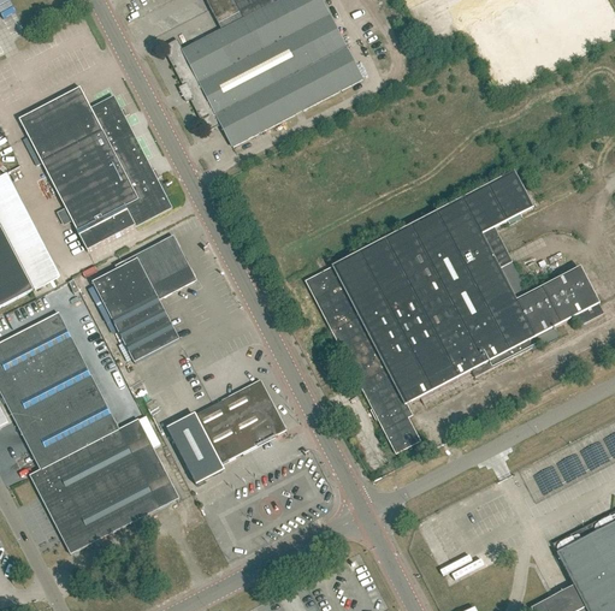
[(207,0),(222,27),(182,47),(177,37),(163,45),(187,89),(183,92),(187,99),(190,96),(207,129),(220,122),(232,144),(362,77),(323,0),(207,0)]
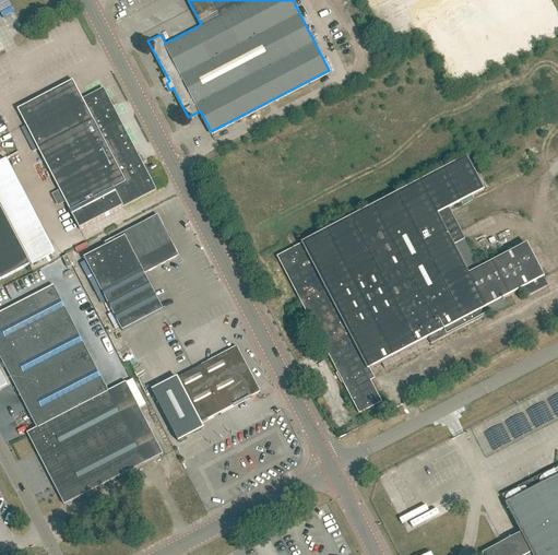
[(345,0),(351,11),(360,6),(357,0),(345,0)]
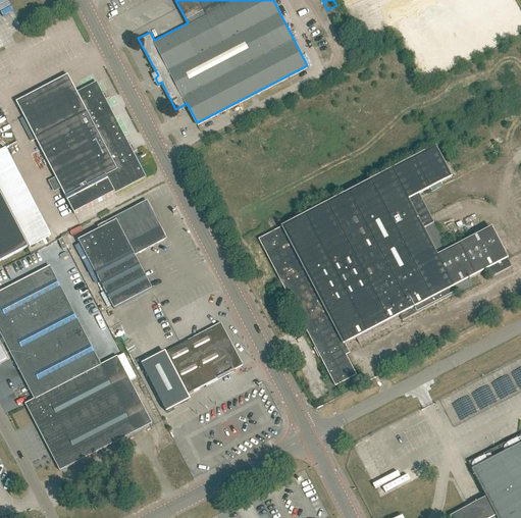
[(73,211),(85,205),(114,190),(145,174),(96,80),(76,90),(67,72),(14,99),(73,211)]
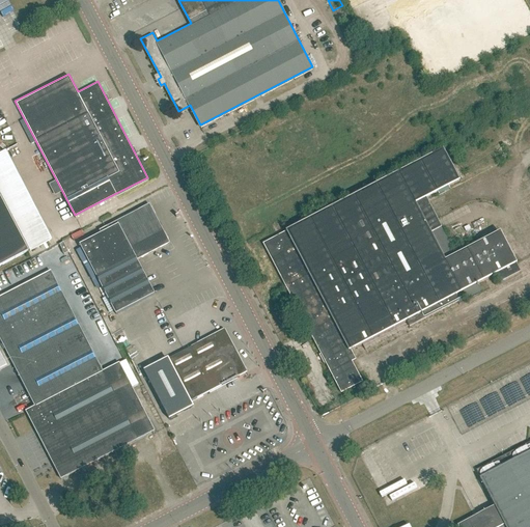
[(514,259),(512,256),(507,245),(499,229),(456,252),(441,222),(428,228),(414,201),(457,177),(442,147),(286,229),(263,242),(285,284),(321,351),(318,352),(323,361),(325,360),(330,368),(340,389),(360,379),(350,358),(344,349),(349,347),(406,317),(409,324),(457,298),(454,292),(496,270),(500,279),(519,270),(514,260),(514,259)]
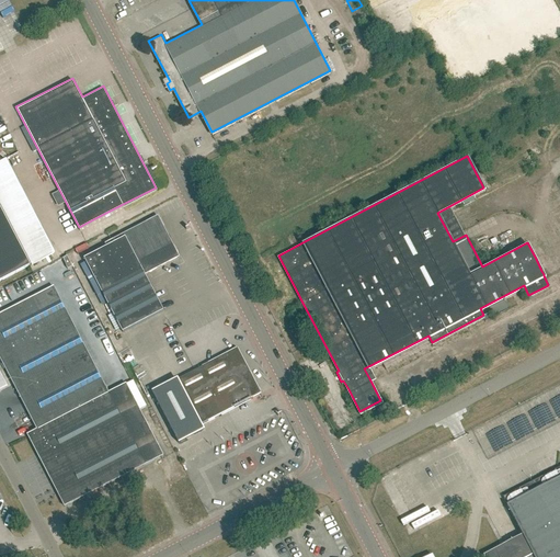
[(544,189),(553,183),(549,177),(539,182),(544,189)]
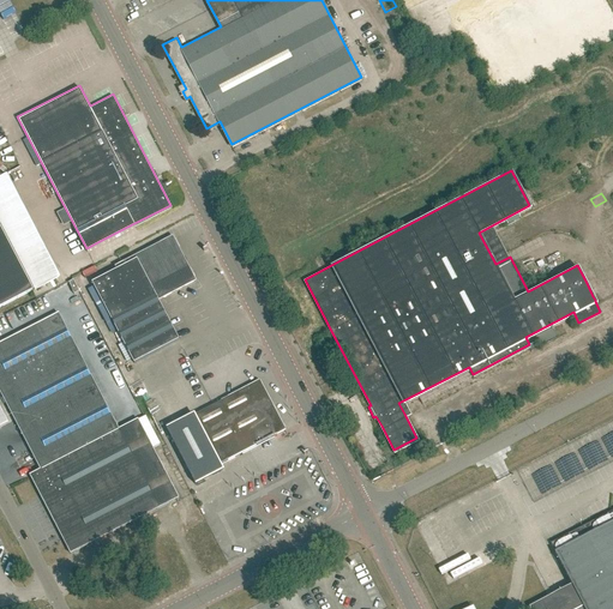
[(0,302),(30,287),(0,228),(0,302)]
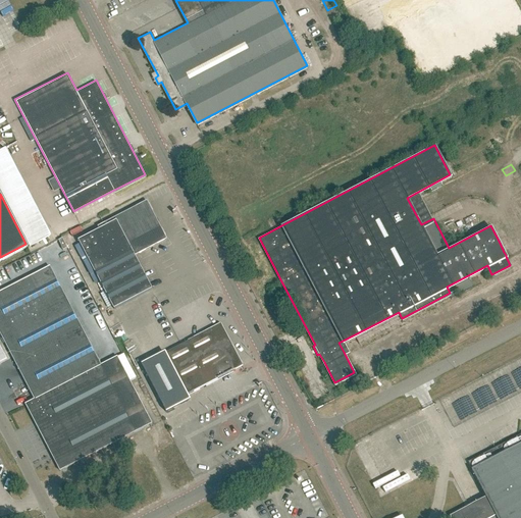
[(113,306),(150,286),(133,252),(164,236),(145,198),(96,224),(98,226),(76,238),(113,306)]
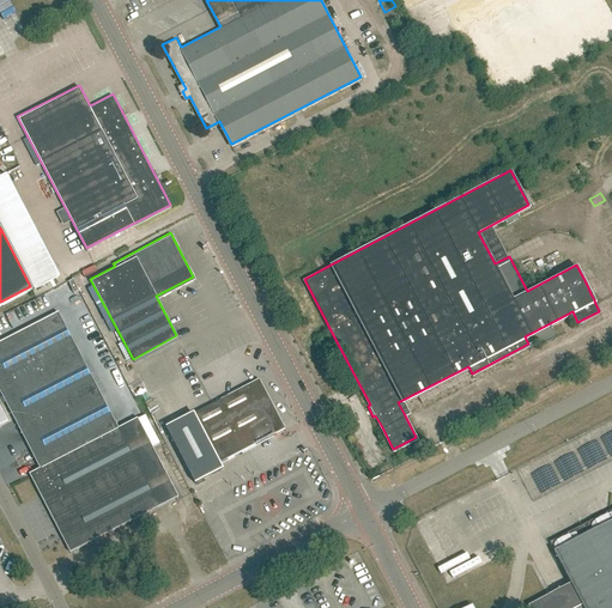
[(592,290),(603,284),(595,269),(585,275),(592,290)]
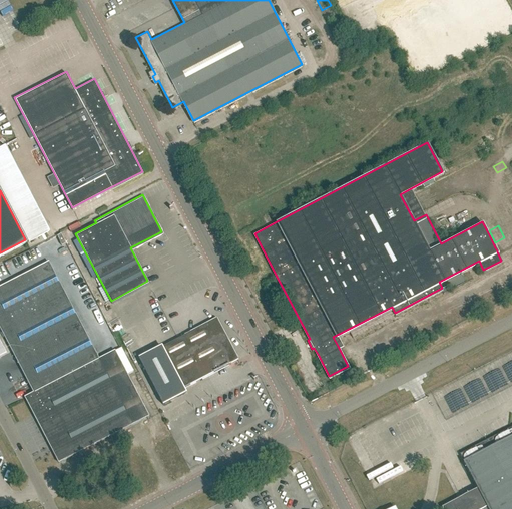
[(60,230),(56,233),(61,242),(65,240),(60,230)]
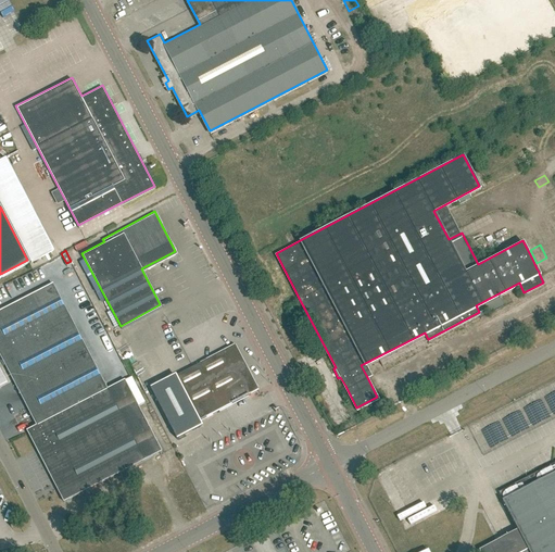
[(106,387),(52,280),(22,297),(23,298),(0,309),(0,351),(2,356),(4,356),(14,375),(12,376),(19,388),(21,387),(38,422),(106,387)]
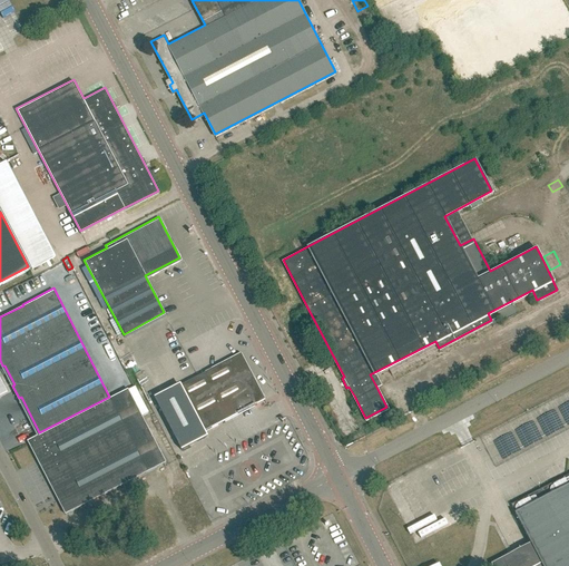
[(185,437),(263,396),(239,350),(153,394),(180,447),(188,442),(185,437)]
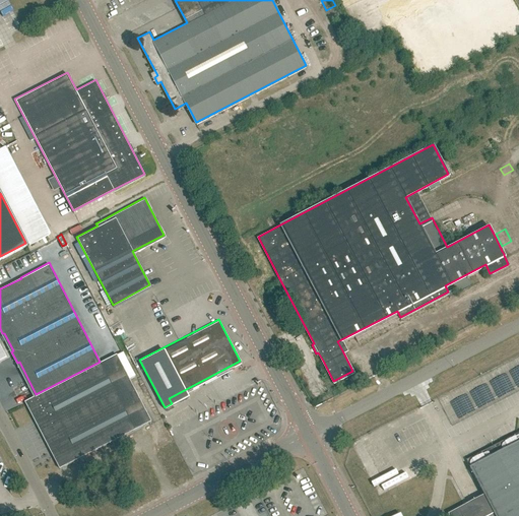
[(36,394),(26,399),(60,465),(150,420),(116,352),(100,362),(36,394)]
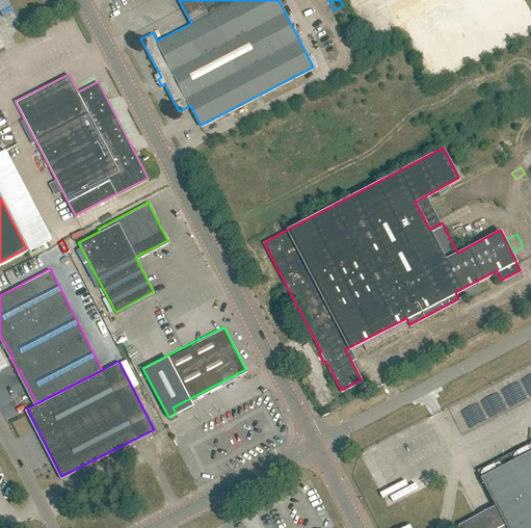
[(530,527),(530,439),(476,468),(495,504),(458,523),(460,527),(494,527),(496,527),(495,527),(530,527)]
